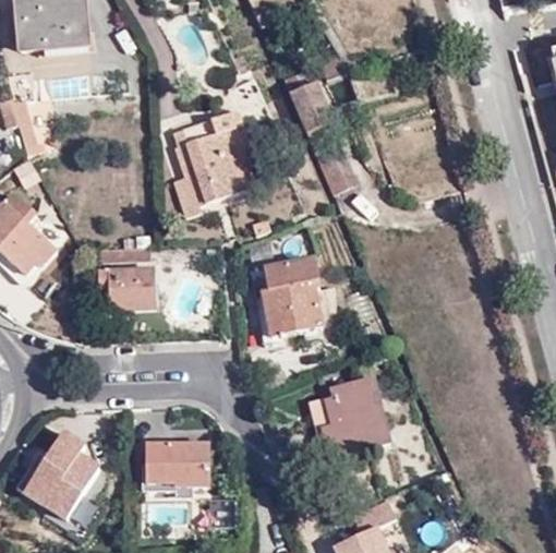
[(13,0),(17,49),(45,47),(45,39),(86,36),(83,0),(13,0)]
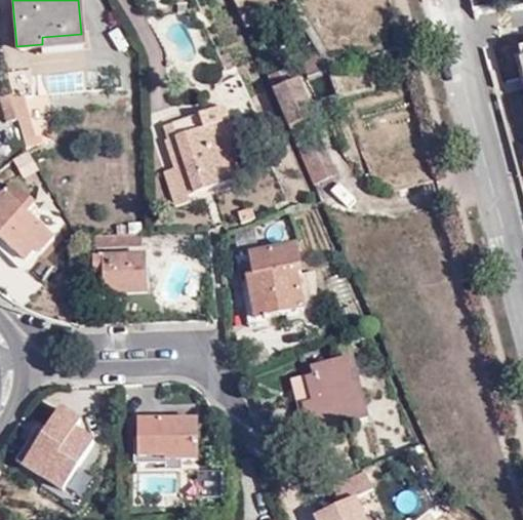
[(259,10),(256,5),(254,1),(254,0),(250,0),(238,7),(243,21),(259,10)]
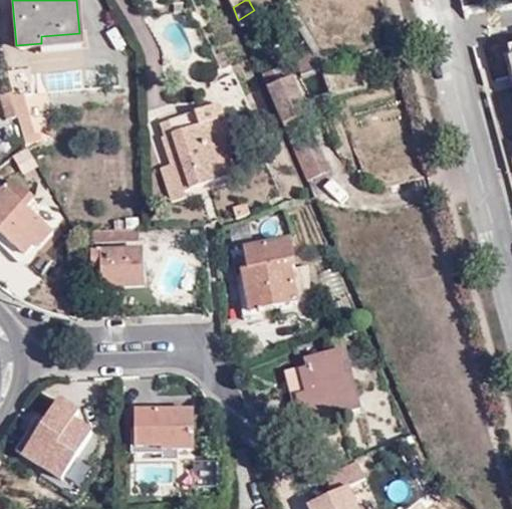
[(41,36),(41,43),(80,40),(79,33),(41,36)]
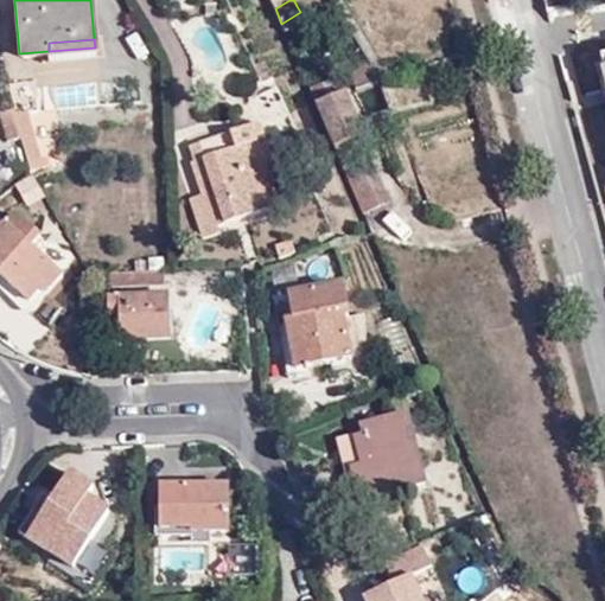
[(361,129),(360,127),(337,70),(306,82),(331,140),(351,133),(361,129)]
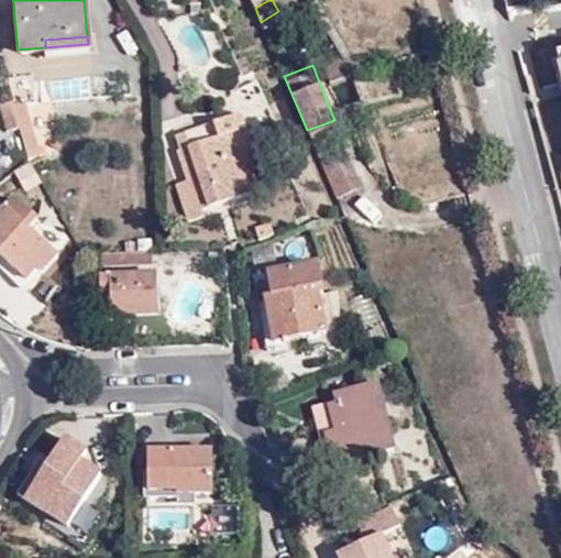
[(560,66),(545,70),(560,126),(560,66)]
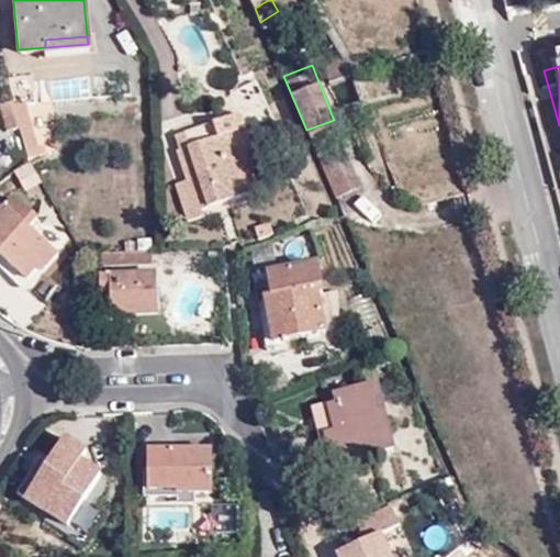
[(37,97),(49,97),(48,74),(35,75),(37,97)]
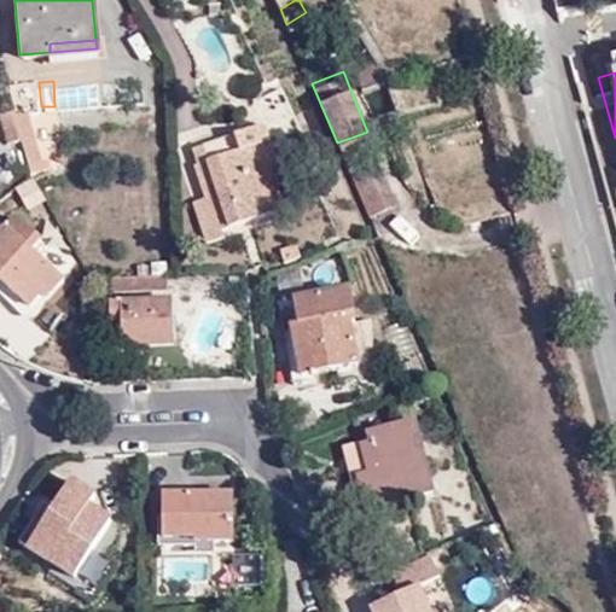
[(17,129),(30,123),(25,106),(11,108),(17,129)]
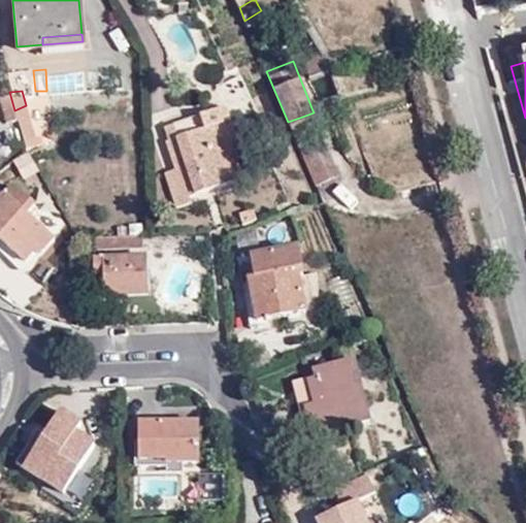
[(5,116),(15,113),(14,110),(9,92),(0,96),(0,99),(5,116)]
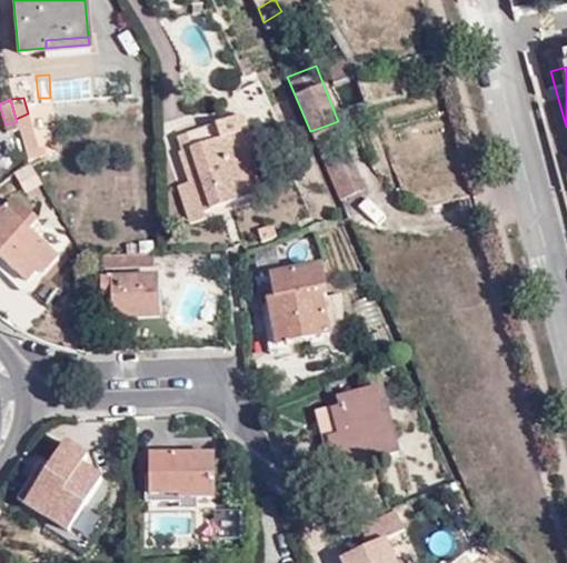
[(198,139),(181,146),(201,209),(254,189),(241,151),(232,128),(246,122),(241,109),(210,120),(216,133),(198,139)]
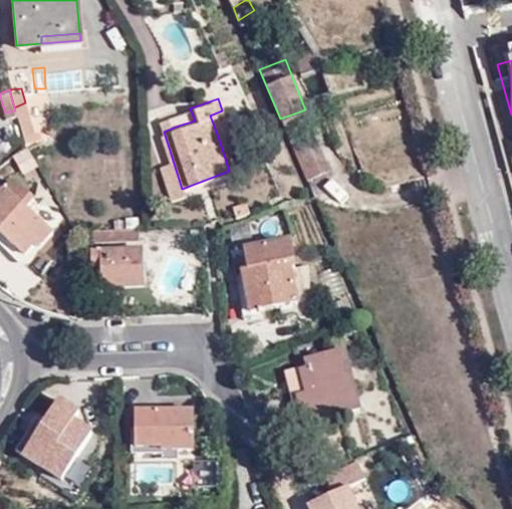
[(15,110),(17,118),(29,114),(25,102),(14,107),(15,110)]
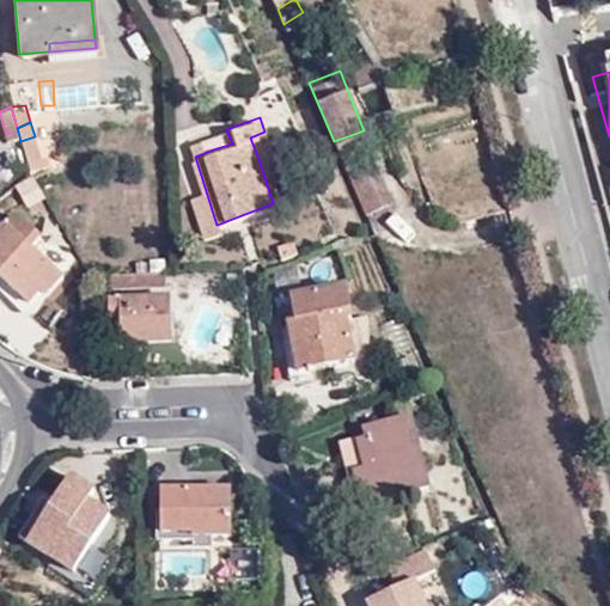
[(208,135),(213,150),(232,144),(226,129),(208,135)]
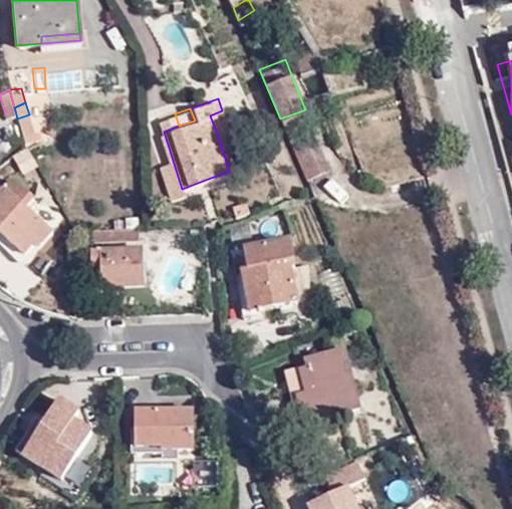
[(210,115),(218,137),(229,132),(222,110),(210,115)]
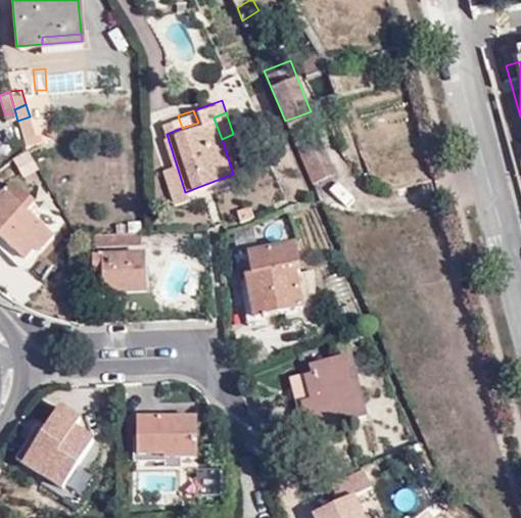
[(303,162),(311,180),(327,171),(302,114),(285,121),(303,162)]
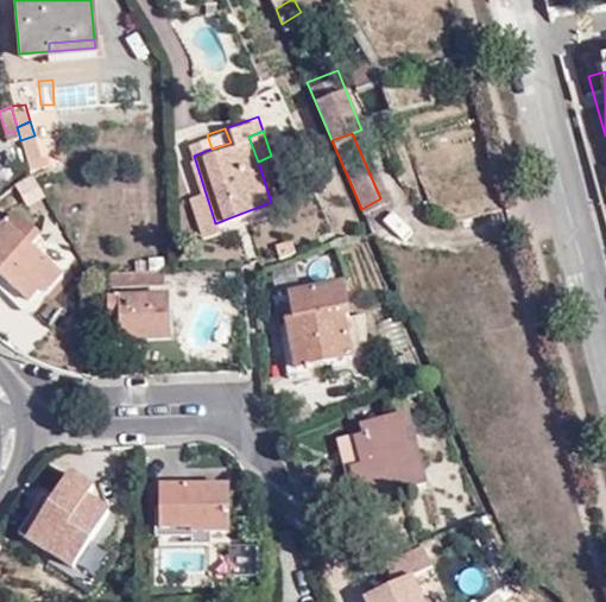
[(215,223),(194,156),(187,158),(197,189),(187,194),(201,232),(216,226),(215,223)]
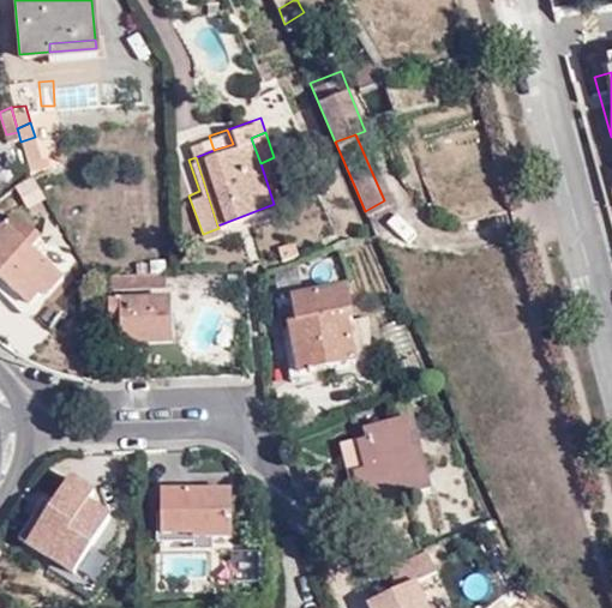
[(0,277),(24,299),(35,288),(43,293),(61,274),(29,244),(39,234),(9,210),(0,220),(0,277)]
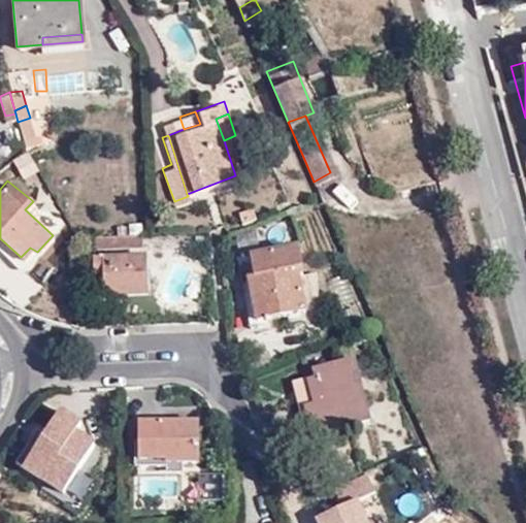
[(139,242),(140,230),(89,232),(90,243),(139,242)]
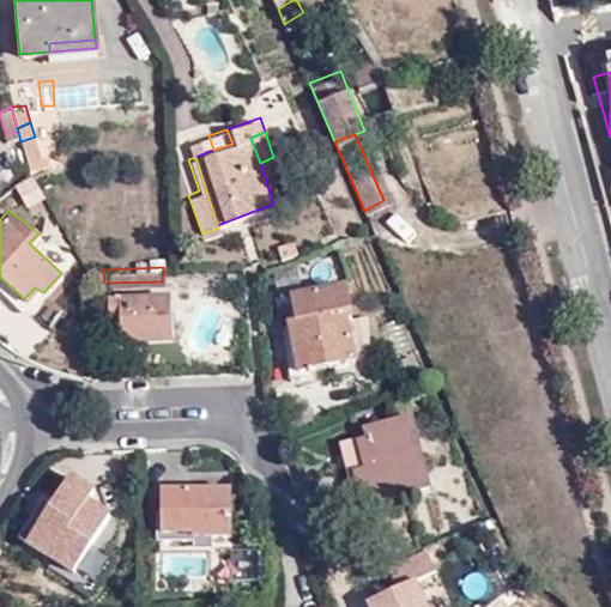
[(273,295),(278,320),(286,319),(295,368),(330,360),(350,357),(352,356),(343,310),(348,310),(342,280),(290,290),(290,292),(273,295)]
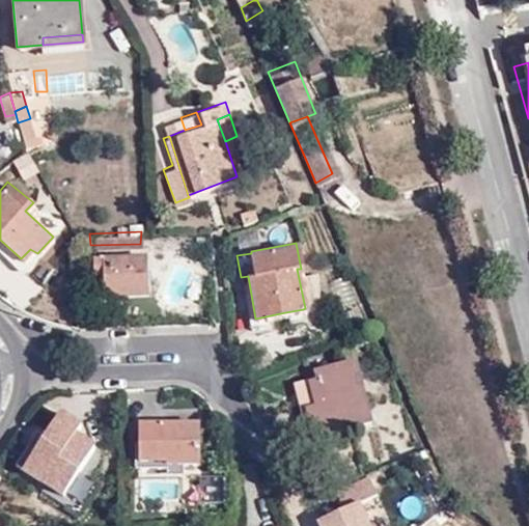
[(103,292),(146,292),(145,254),(91,255),(92,269),(102,269),(103,292)]
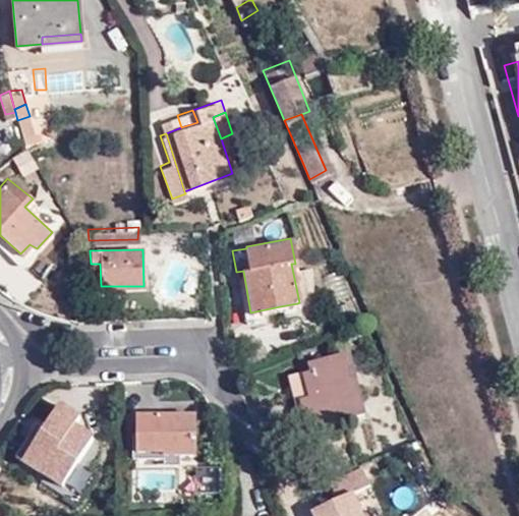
[(243,271),(236,272),(243,313),(250,312),(243,271)]
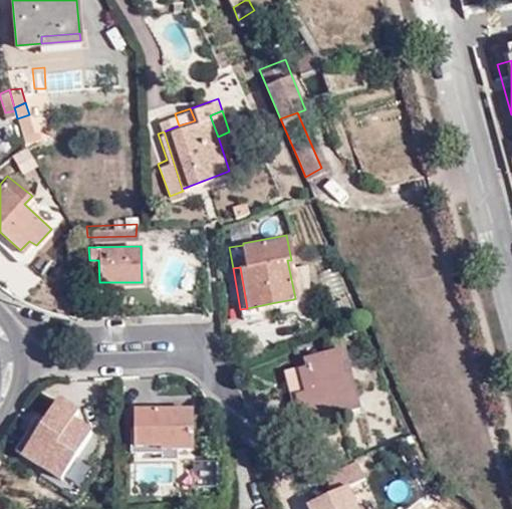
[(293,307),(293,299),(276,302),(278,311),(293,307)]
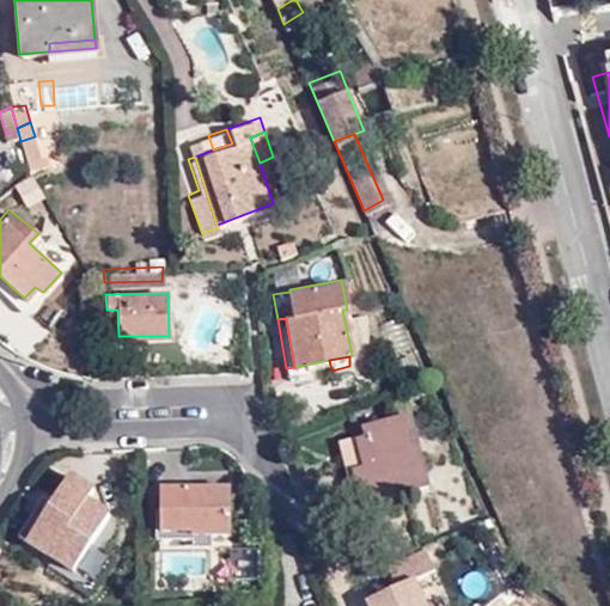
[(353,467),(363,500),(426,483),(408,412),(360,423),(364,434),(354,436),(363,465),(353,467)]
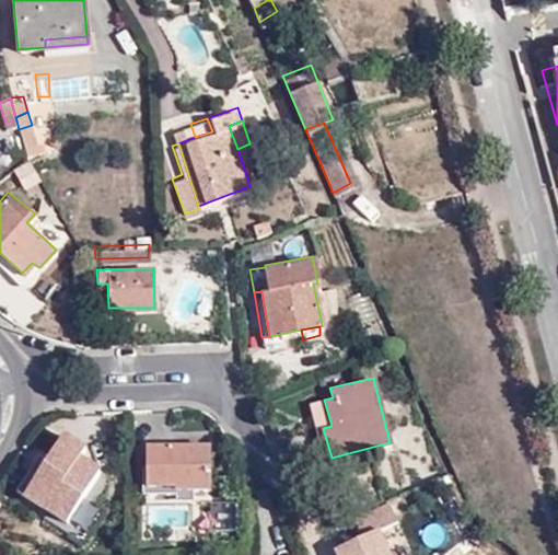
[(48,490),(73,507),(97,467),(56,439),(47,452),(41,463),(32,459),(14,487),(41,504),(43,500),(48,490)]
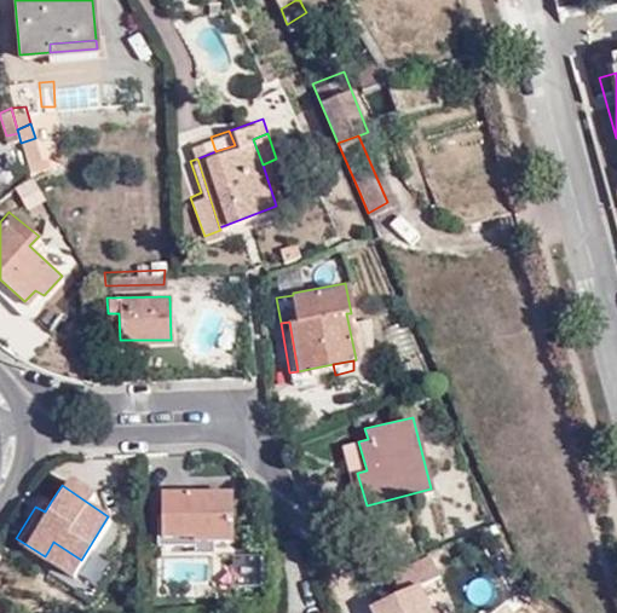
[(186,524),(188,533),(194,533),(194,538),(229,538),(229,489),(161,489),(160,524),(186,524)]
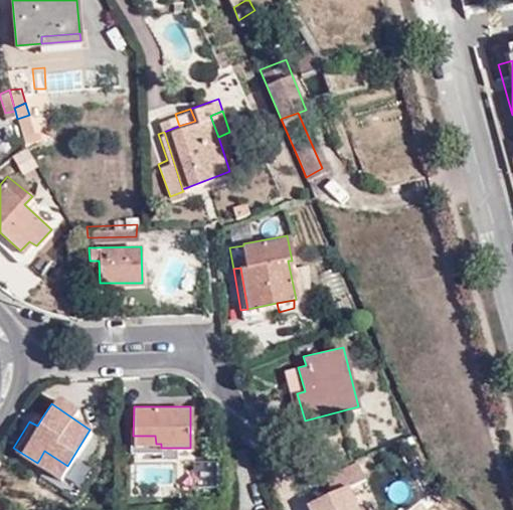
[(37,426),(43,415),(35,411),(29,421),(37,426)]
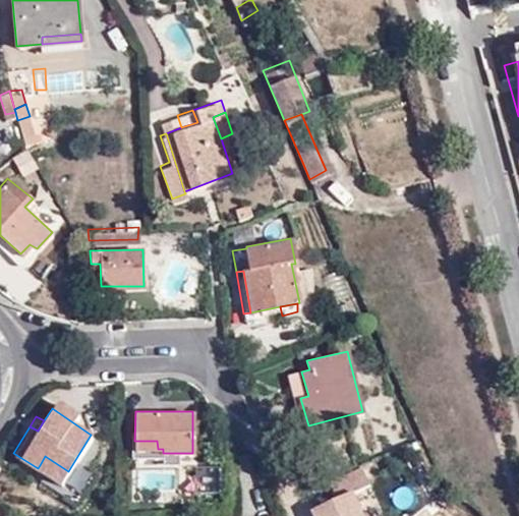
[(134,449),(158,449),(157,441),(134,441),(134,449)]
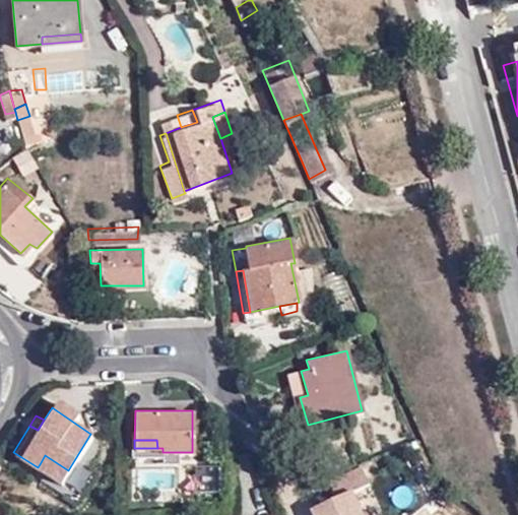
[(61,483),(68,470),(45,455),(40,464),(52,473),(49,476),(61,483)]
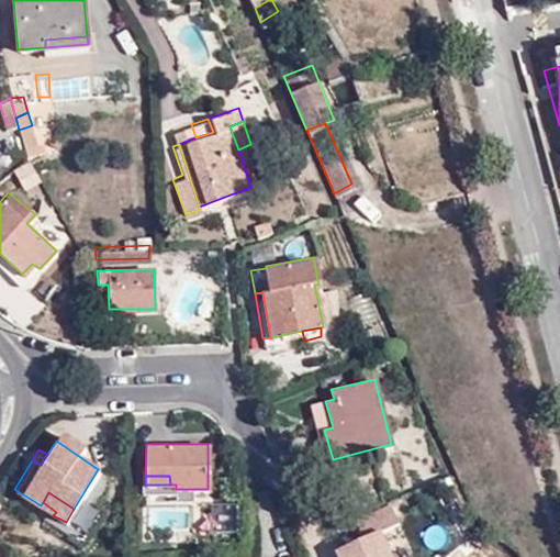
[(336,547),(340,556),(391,556),(379,527),(399,519),(390,499),(355,514),(364,535),(336,547)]
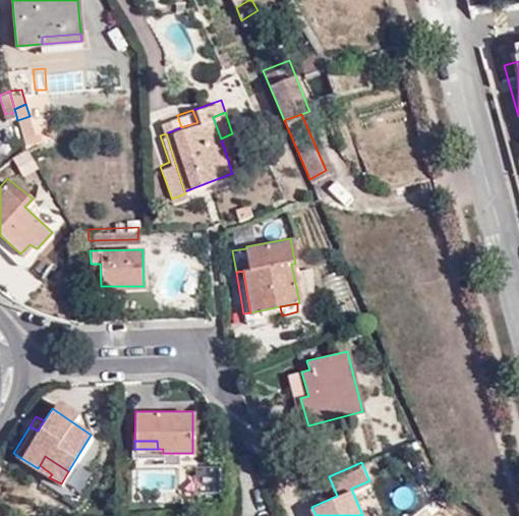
[(193,492),(218,493),(219,463),(193,463),(193,492)]
